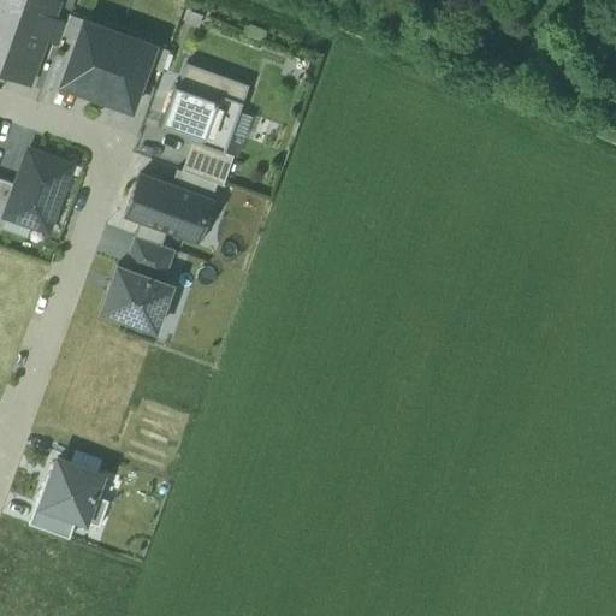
[(0,0),(0,10),(63,33),(65,23),(52,17),(58,0),(0,0)]
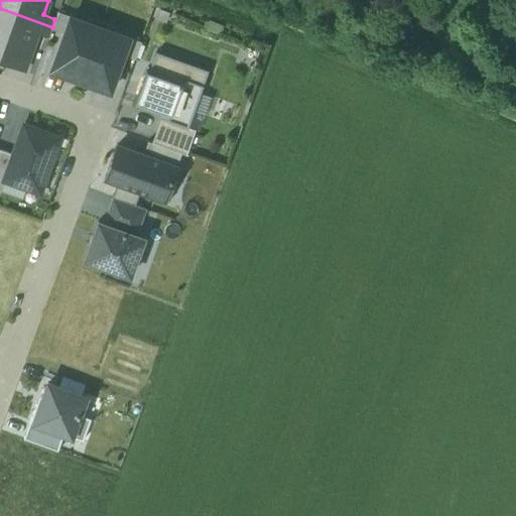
[(52,27),(0,8),(0,34),(28,45),(33,30),(48,36),(51,27),(52,27)]
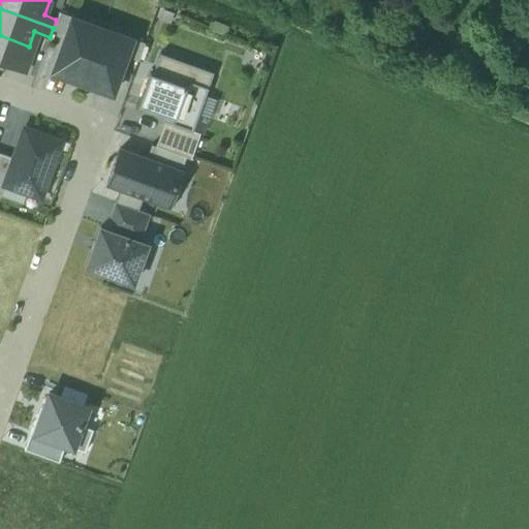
[(53,28),(66,33),(72,16),(59,11),(56,20),(54,28),(53,28)]
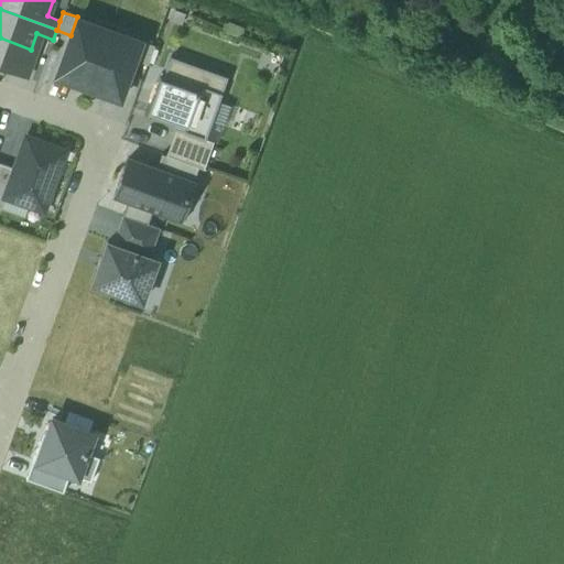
[(87,89),(110,28),(77,15),(77,17),(71,35),(55,78),(87,89)]
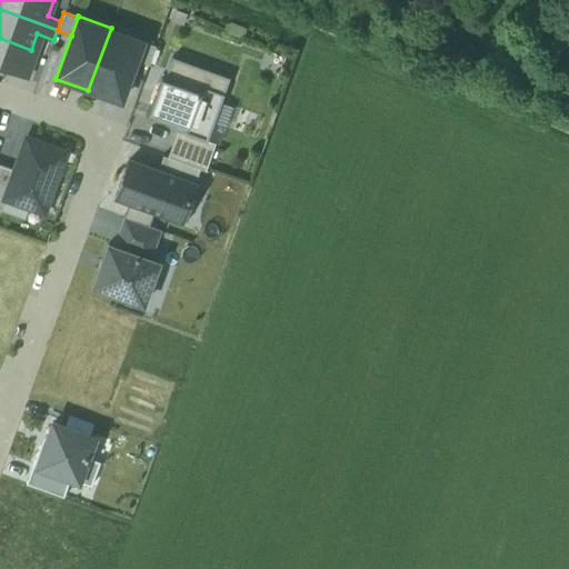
[(111,28),(88,90),(121,102),(136,60),(143,39),(111,28)]
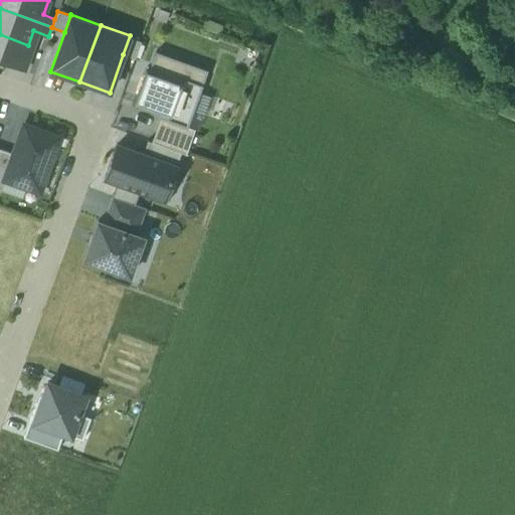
[(28,45),(0,34),(0,60),(24,69),(32,46),(28,45)]
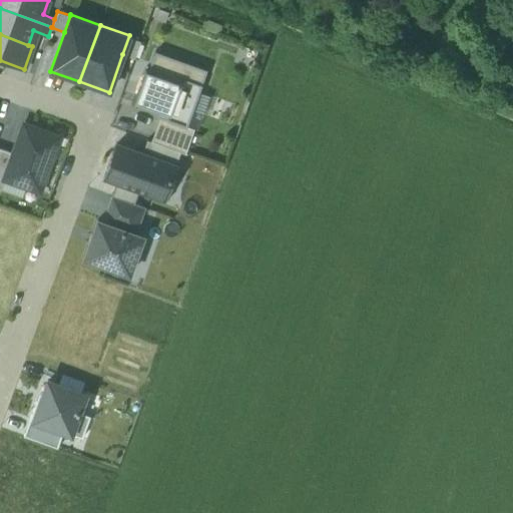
[(129,35),(122,54),(134,58),(141,39),(129,35)]
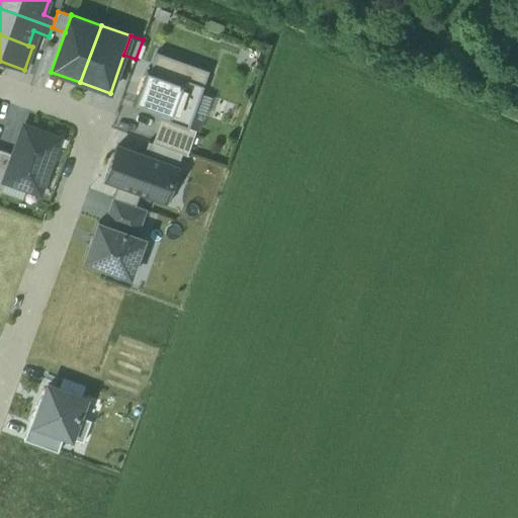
[(207,71),(156,53),(149,72),(147,71),(136,102),(159,110),(156,116),(161,118),(187,127),(207,71)]
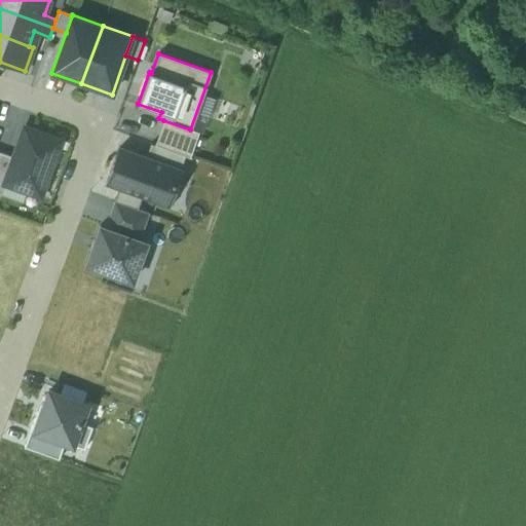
[(190,129),(163,120),(155,145),(185,155),(190,156),(198,133),(190,129)]
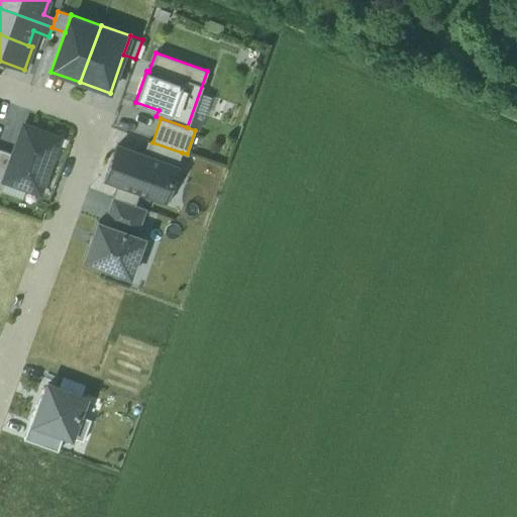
[(22,124),(12,153),(3,180),(40,193),(60,137),(22,124)]
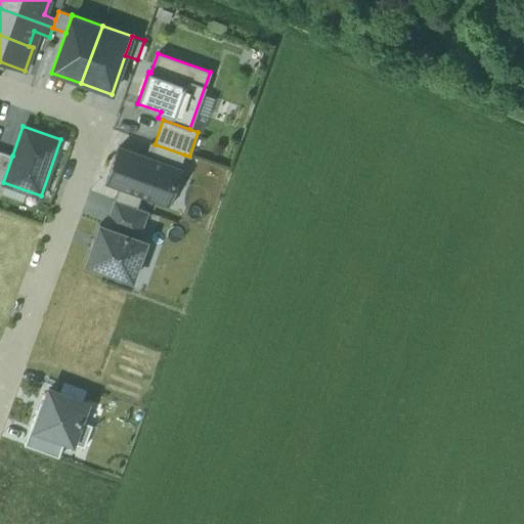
[(155,144),(149,142),(144,156),(179,169),(184,155),(155,144)]
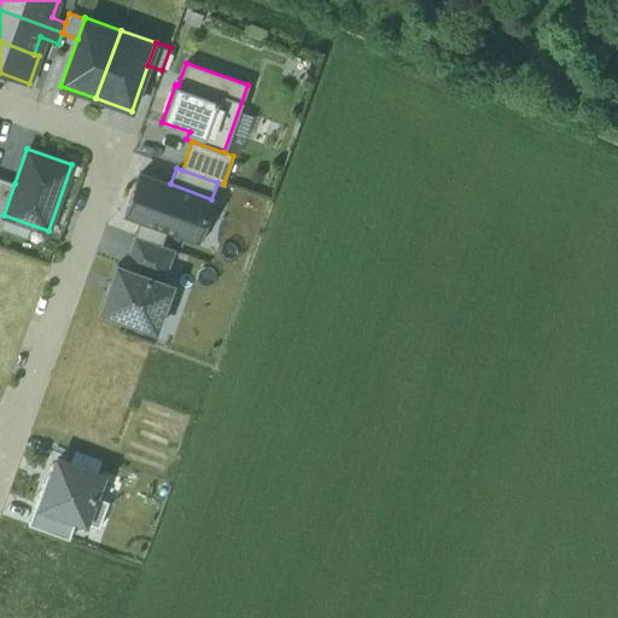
[(211,199),(170,184),(140,173),(126,214),(140,219),(167,229),(202,242),(209,220),(204,219),(211,199)]
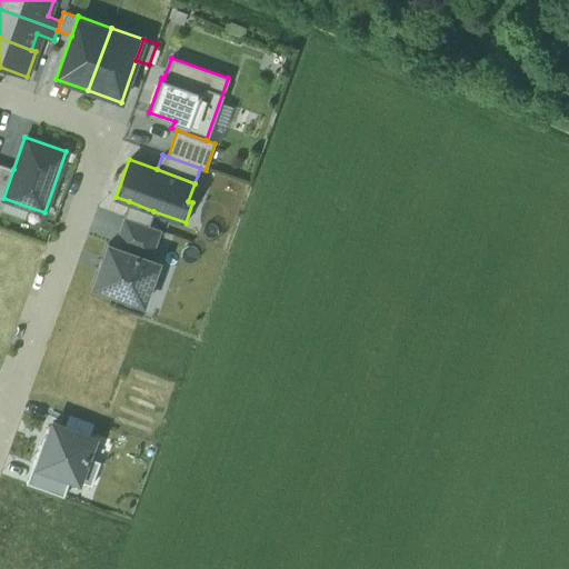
[(13,169),(0,165),(0,207),(3,198),(13,169)]
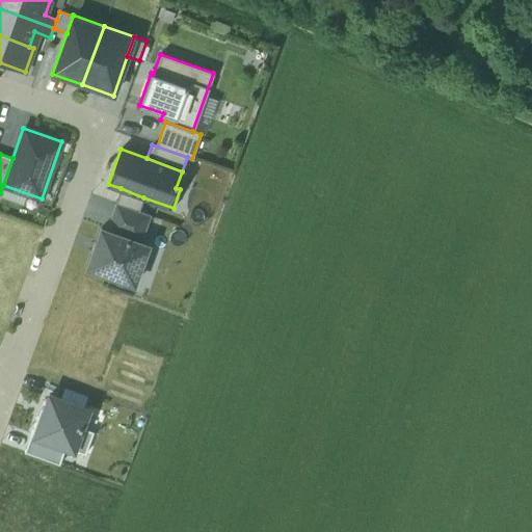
[(143,197),(121,188),(115,203),(139,211),(143,197)]
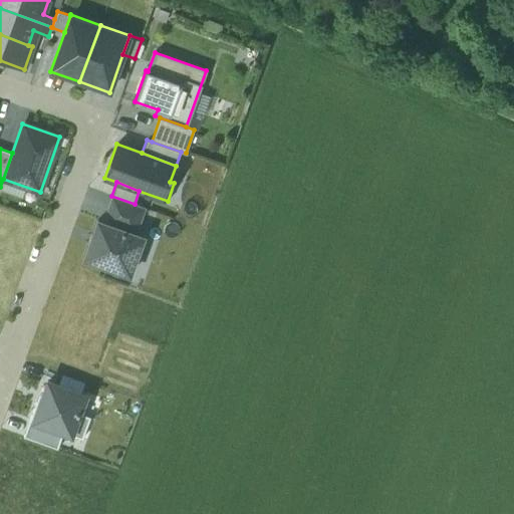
[(135,204),(111,196),(101,222),(136,234),(146,208),(135,204)]
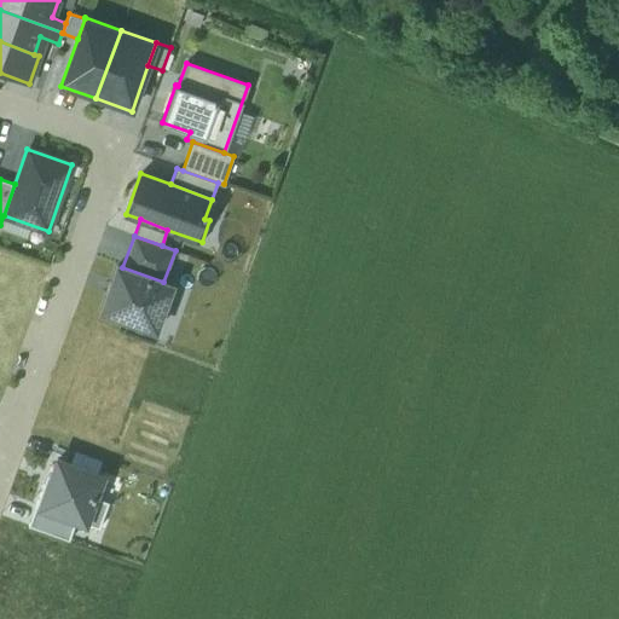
[(163,282),(122,267),(117,265),(110,282),(109,282),(105,293),(106,294),(100,311),(155,330),(172,284),(163,282)]
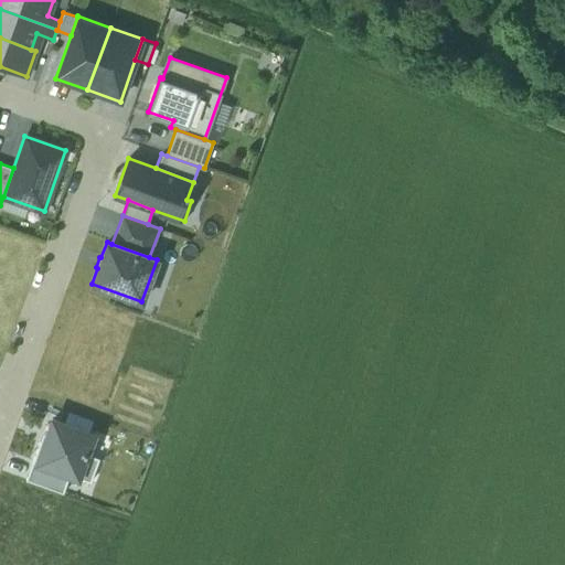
[(70,475),(91,482),(99,459),(86,454),(93,435),(53,419),(43,444),(40,443),(33,460),(70,475)]
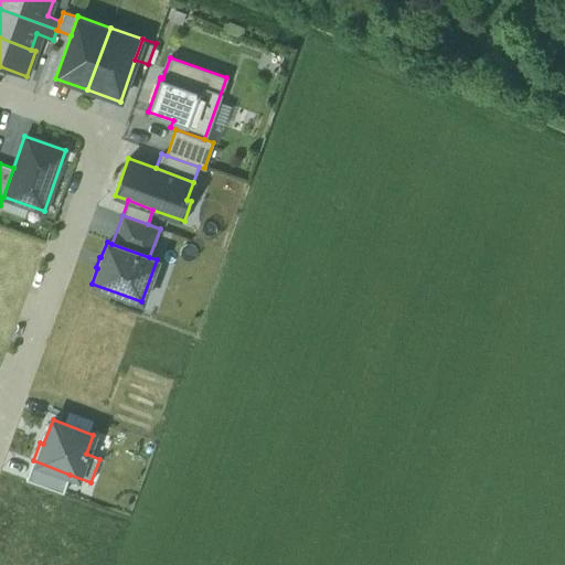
[(33,460),(25,479),(62,493),(70,475),(33,460)]
